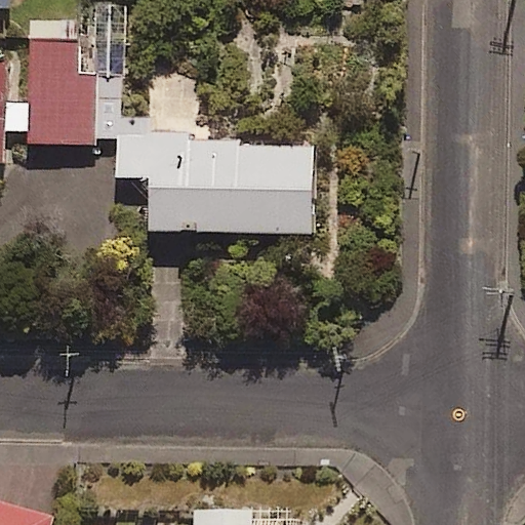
[(9,0),(0,0),(0,8),(9,9),(9,0)]
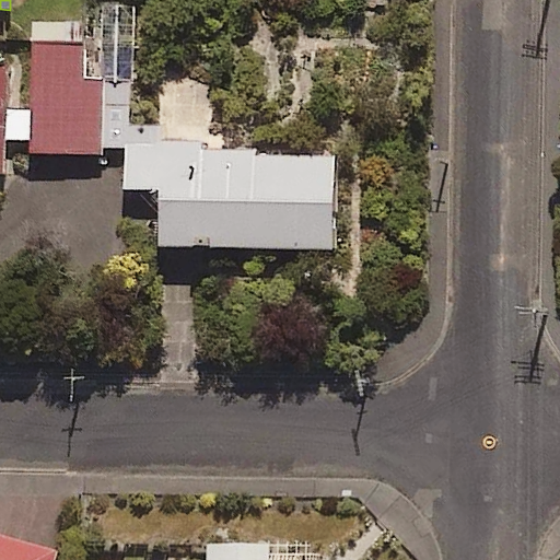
[(30,140),(30,150),(102,153),(105,78),(83,77),(84,44),(33,42),(31,109),(30,140)]
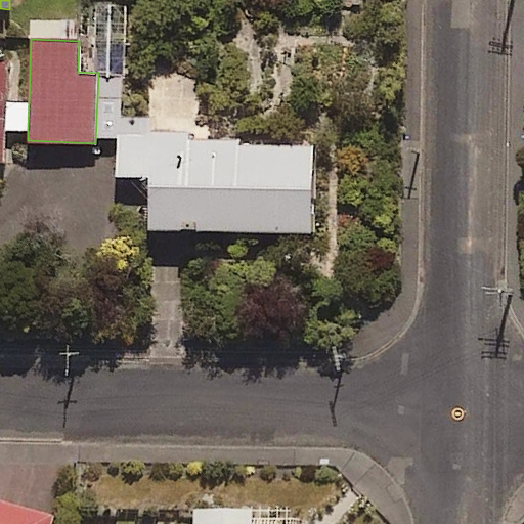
[(28,131),(29,102),(5,101),(7,58),(0,58),(0,164),(4,165),(5,130),(28,131)]
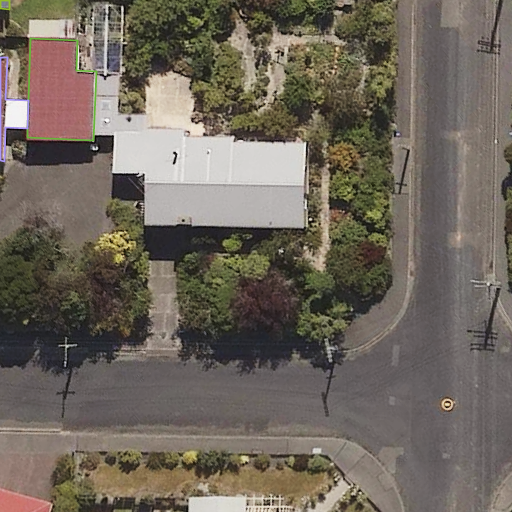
[(300,227),(302,138),(115,134),(114,173),(145,173),(143,224),(300,227)]
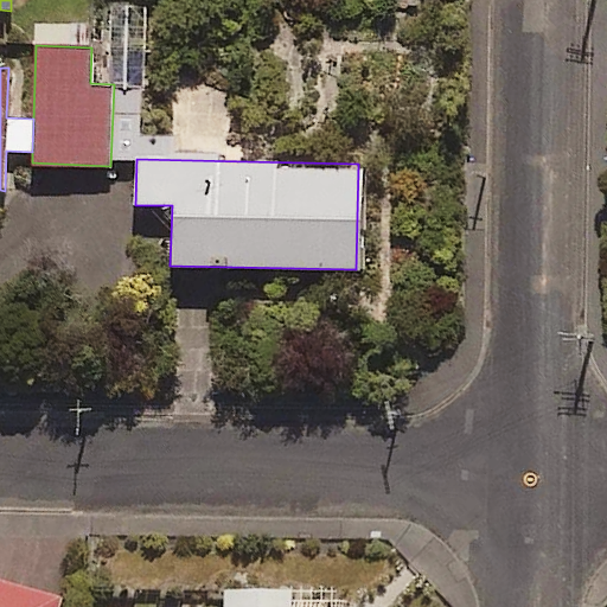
[(0,606),(62,606),(64,602),(0,583),(0,606)]
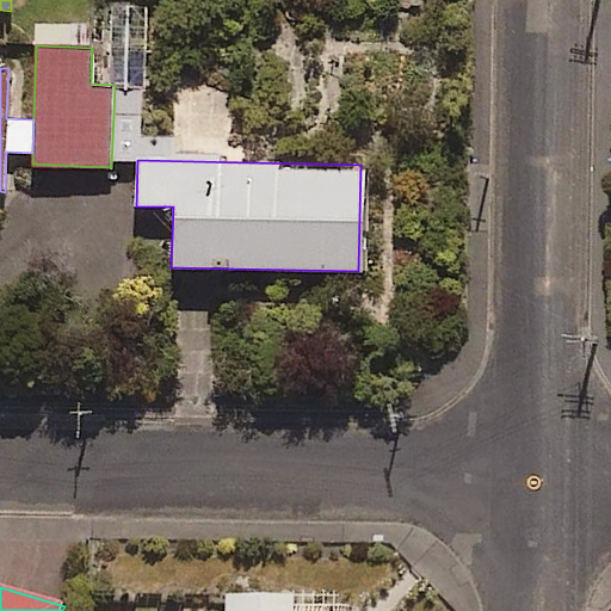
[(340,610),(340,596),(226,594),(226,610),(340,610)]
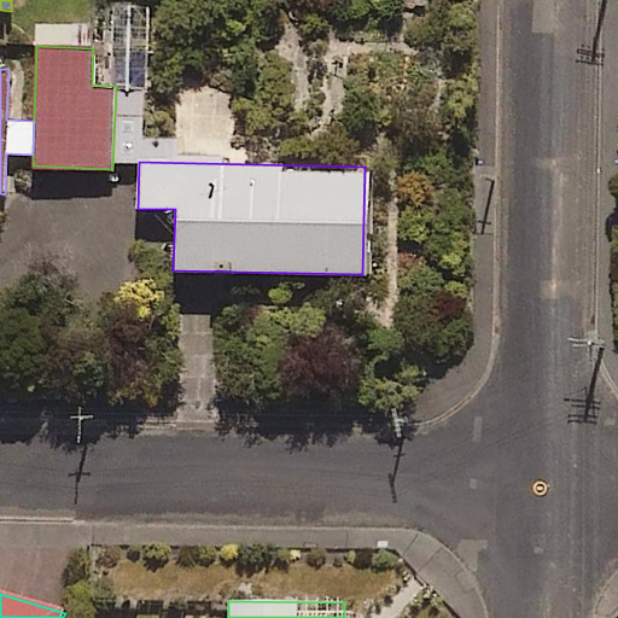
All buildings are outlined.
